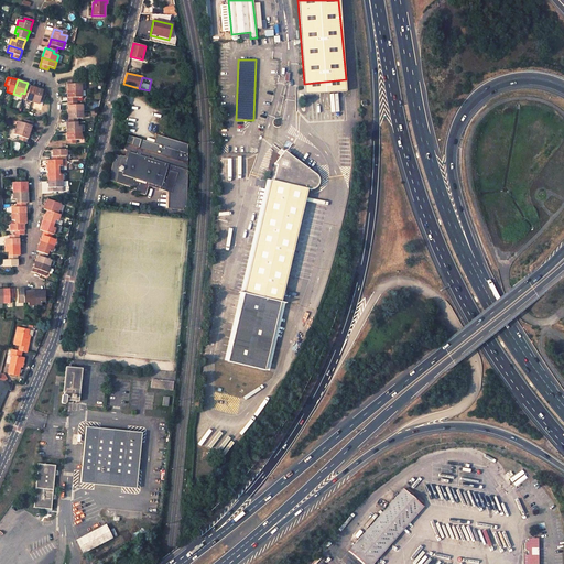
[(346,79),(304,84),(305,89),(346,86),(346,79)]
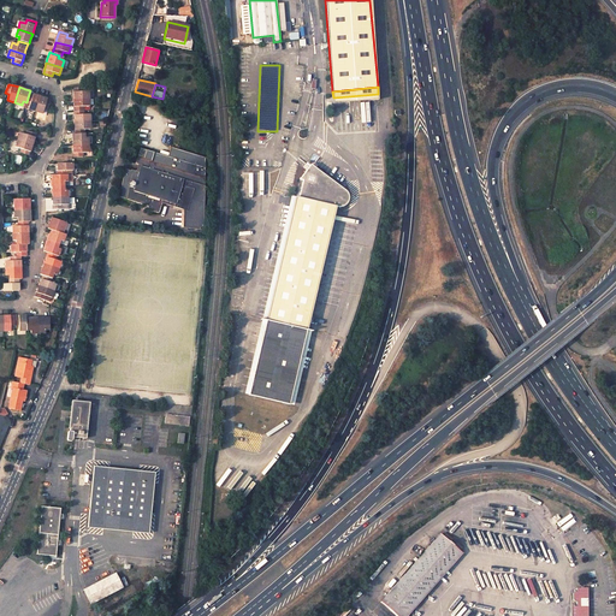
[(82,88),(72,88),(72,95),(73,100),(89,99),(89,92),(82,93),(82,88)]
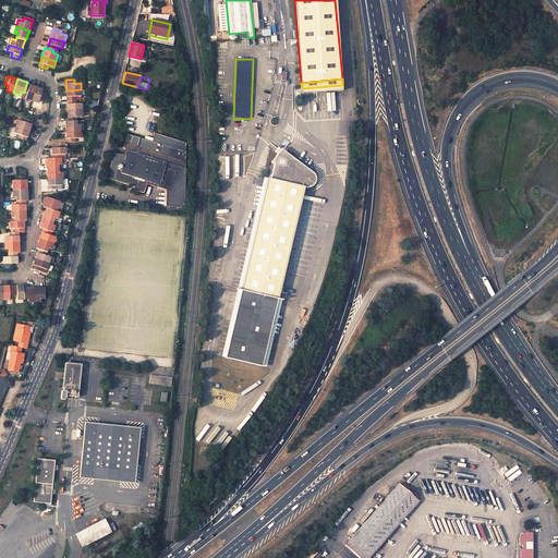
[(31,86),(26,85),(24,93),(26,94),(25,99),(32,101),(36,87),(31,86)]
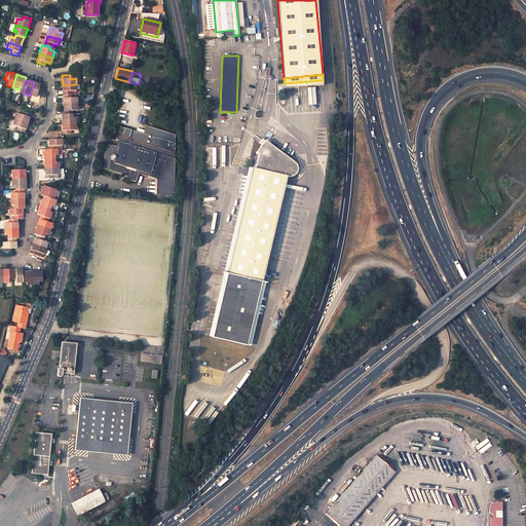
[(39,84),(34,82),(30,96),(36,97),(38,92),(41,94),(43,85),(39,84)]
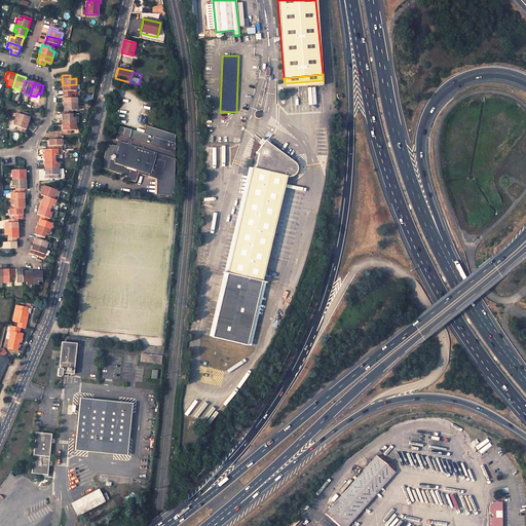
[(76,84),(63,85),(63,89),(63,95),(71,95),(71,91),(76,91),(76,84)]
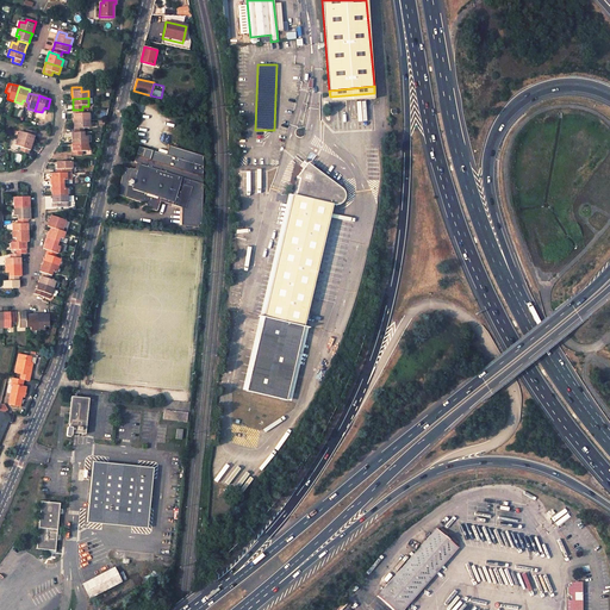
[(82,110),(73,110),(73,116),(73,122),(88,120),(88,113),(82,113),(82,110)]
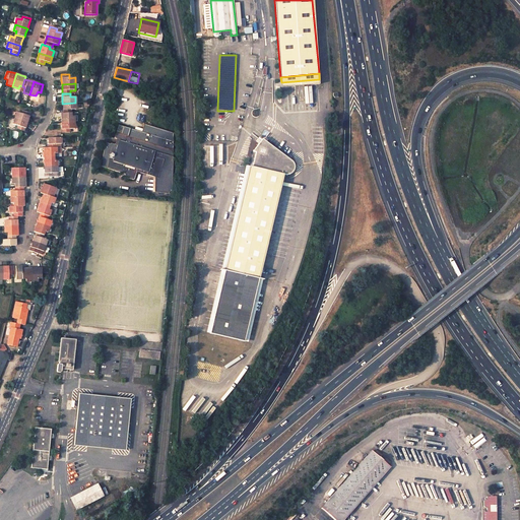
[(75,103),(62,104),(63,108),(63,113),(71,113),(71,110),(76,110),(75,103)]
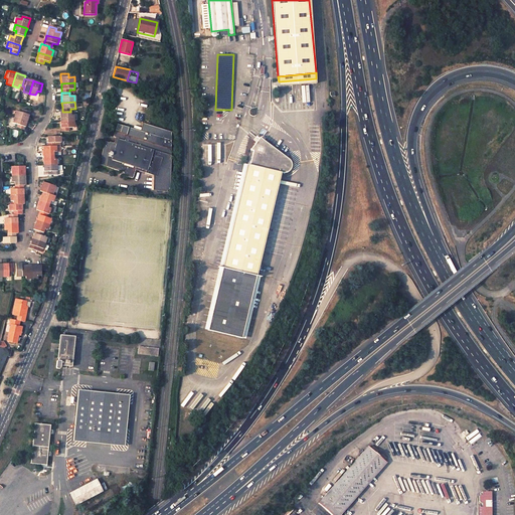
[(30,112),(22,110),(21,113),(16,112),(14,117),(27,121),(28,117),(30,112)]
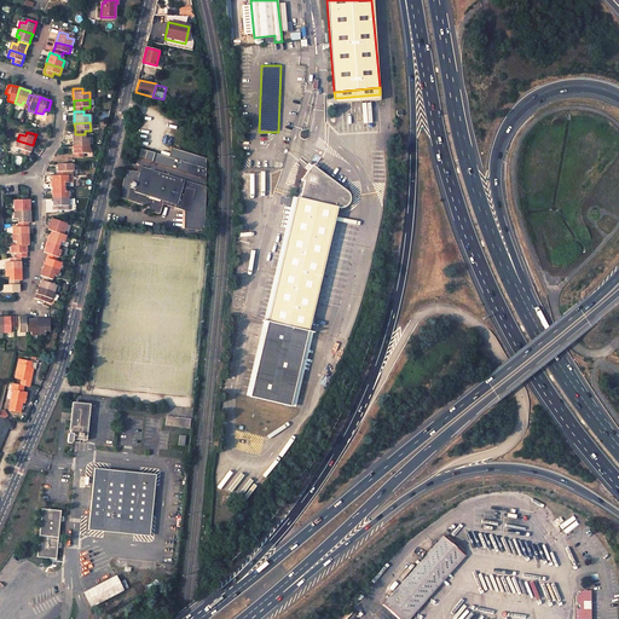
[(75,134),(71,134),(71,142),(73,146),(87,145),(87,138),(85,138),(85,134),(75,134)]
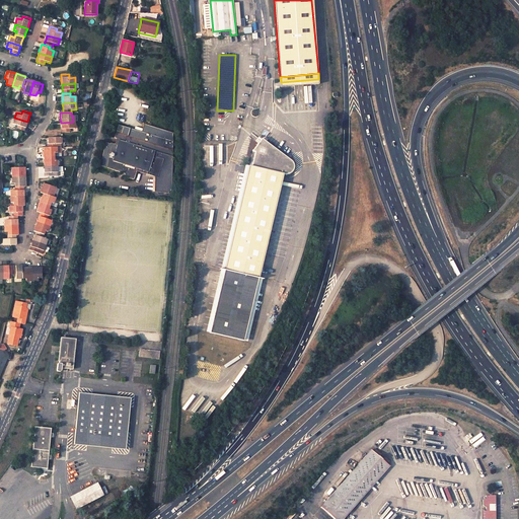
[(27,122),(14,118),(12,124),(17,126),(16,129),(23,131),(25,126),(27,122)]
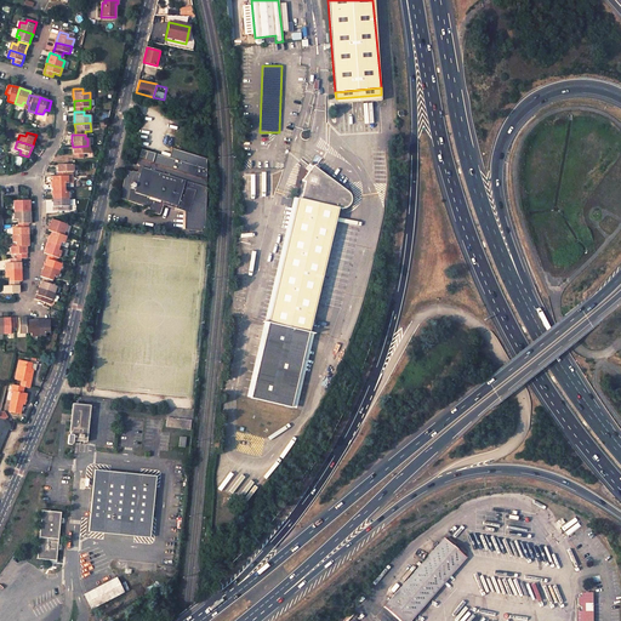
[(87,146),(73,147),(73,152),(73,158),(83,158),(83,154),(89,154),(87,146)]
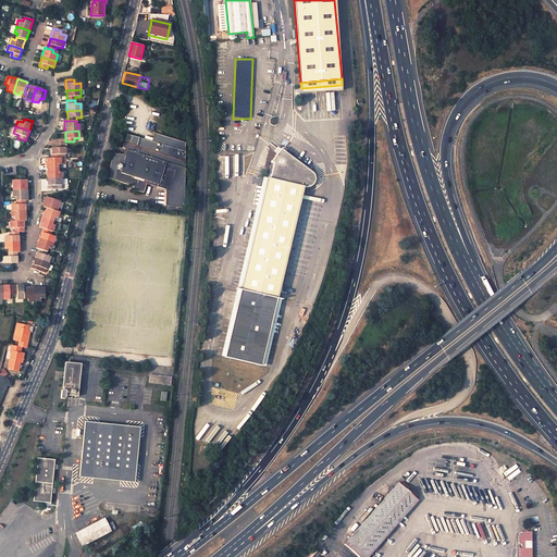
[(65,147),(52,147),(52,153),(52,158),(61,158),(66,158),(65,147)]
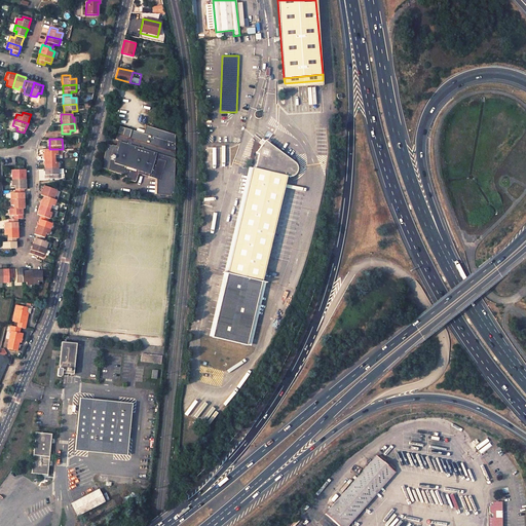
[(252,167),(228,273),(226,273),(218,309),(254,317),(262,282),(258,280),(283,176),(286,176),(289,177),(292,177),(294,176),(296,174),(297,171),(297,167),(297,164),(295,162),(264,141),(256,153),(258,154),(255,168),(252,167)]
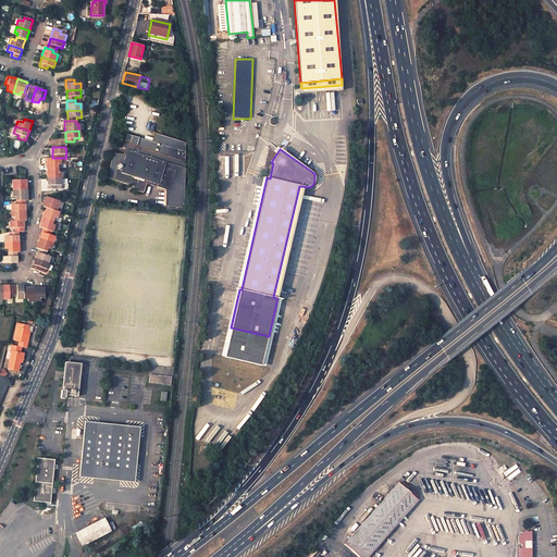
[(116,181),(134,185),(136,189),(145,193),(145,192),(146,192),(148,182),(159,185),(159,187),(171,190),(176,171),(164,168),(165,162),(132,152),(130,158),(122,156),(115,178),(115,180),(115,181),(116,181)]
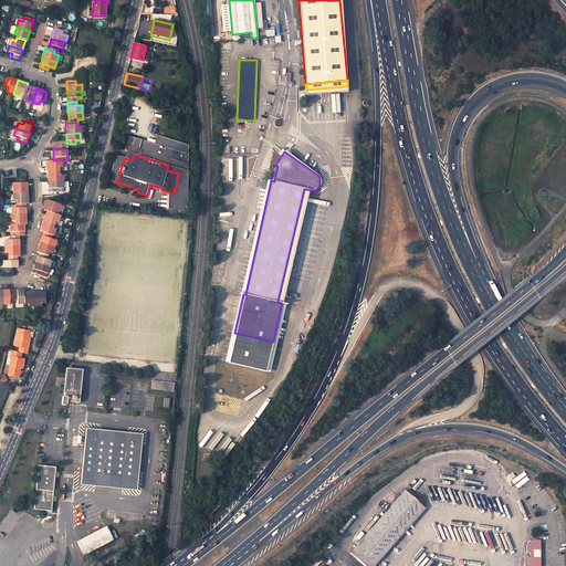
[(53,160),(48,160),(49,167),(49,171),(59,170),(59,167),(62,167),(62,160),(53,160)]
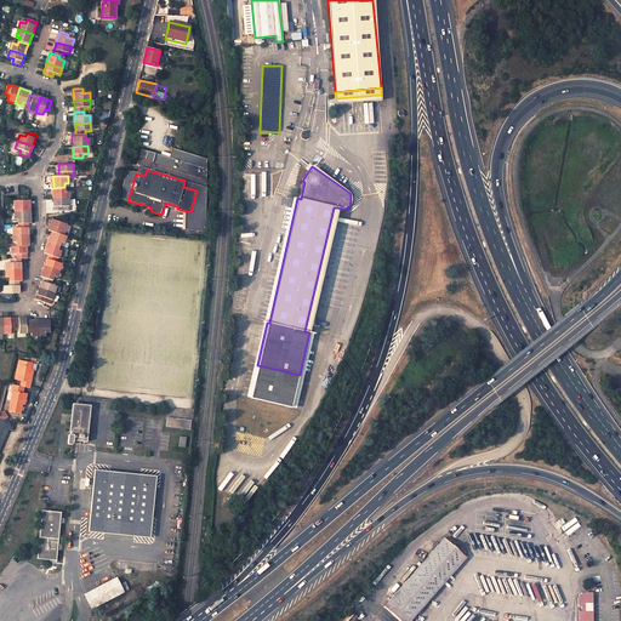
[(64,187),(53,188),(53,194),(53,200),(69,199),(68,192),(64,192),(64,187)]
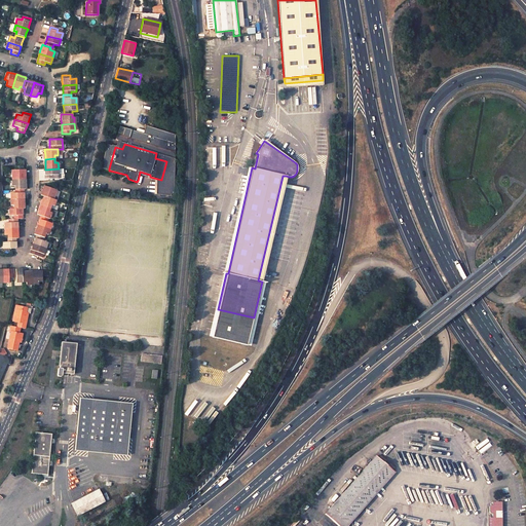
[(59,168),(45,170),(45,174),(45,179),(58,179),(58,175),(59,175),(59,168)]
